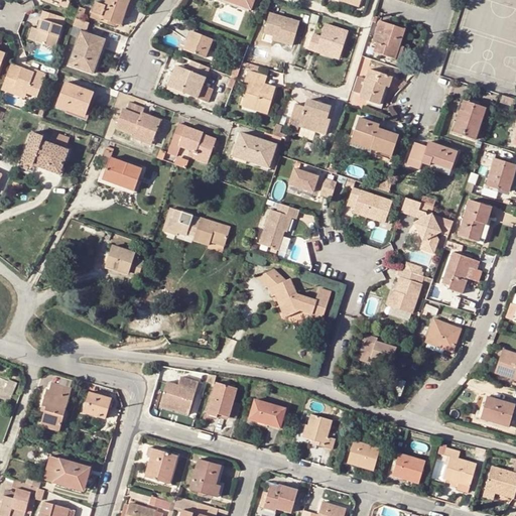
[(47,0),(61,5),(60,7),(69,10),(72,0),(47,0)]
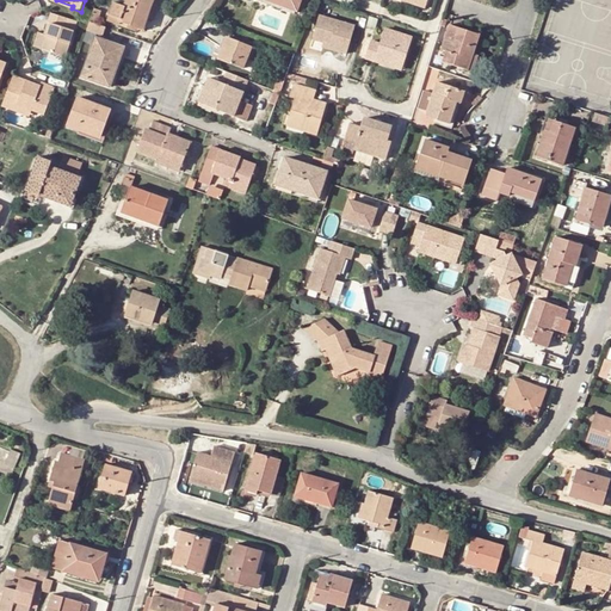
[(154,0),(127,0),(124,7),(113,2),(109,16),(122,19),(121,23),(139,29),(142,16),(148,18),(149,17),(154,0)]
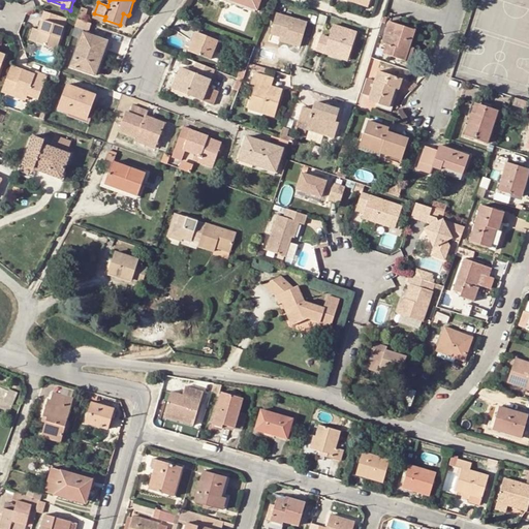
[(139,0),(133,0),(129,14),(134,17),(139,0)]
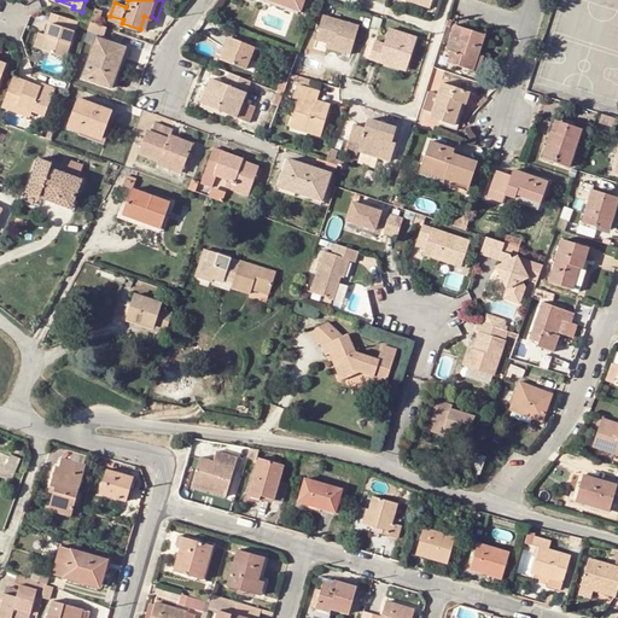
[(273,0),(301,10),(303,0),(273,0)]
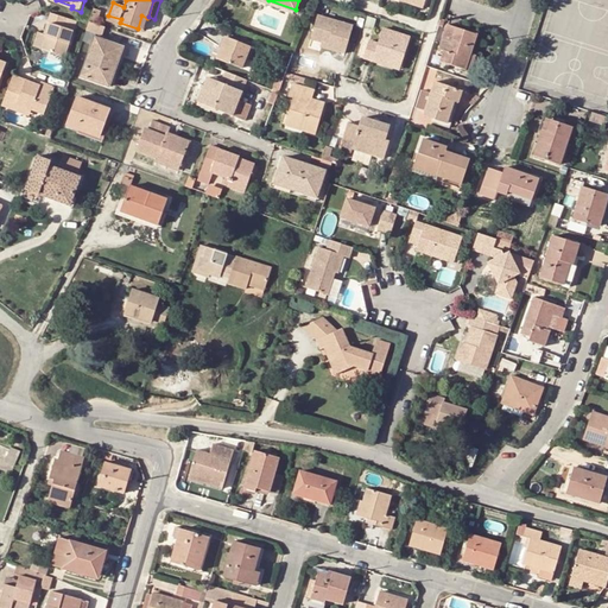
[(94,10),(89,21),(97,24),(101,12),(94,10)]
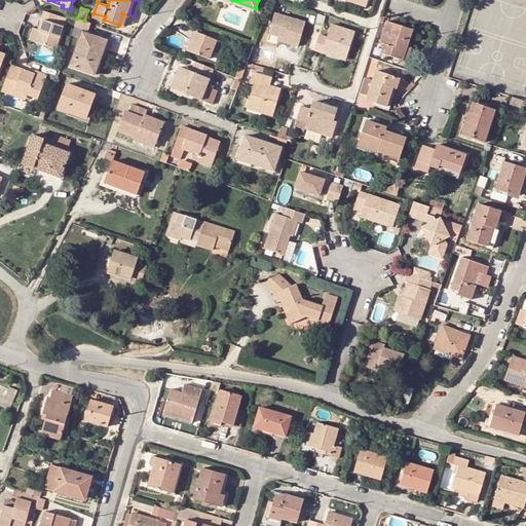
[(59,16),(44,11),(41,20),(44,21),(36,44),(54,51),(64,28),(55,25),(59,16)]
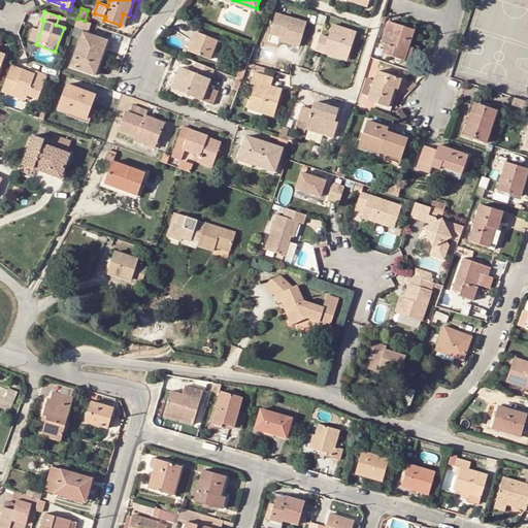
[(103,22),(104,20),(105,17),(94,13),(93,18),(103,22)]
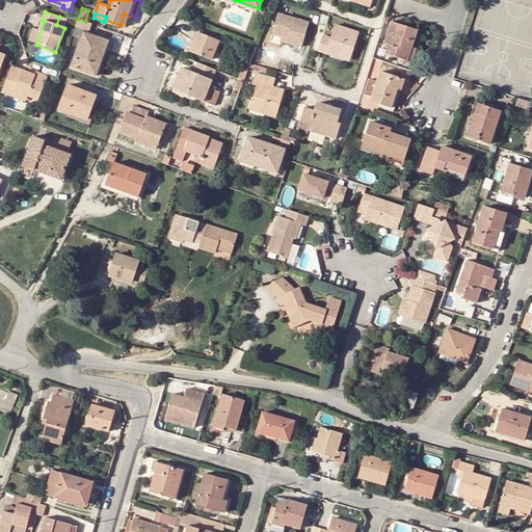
[(129,16),(124,14),(121,25),(126,26),(129,16)]
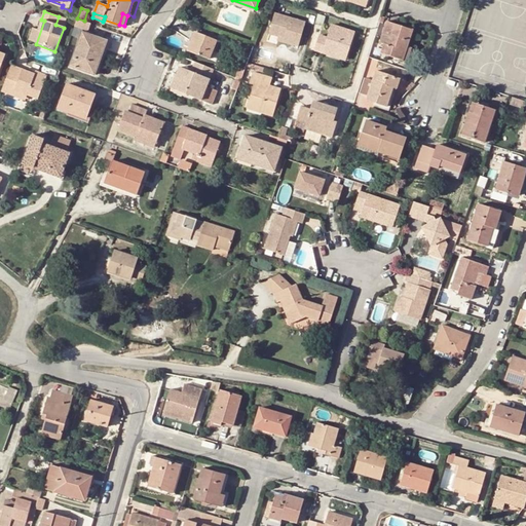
[(305,24),(274,15),(268,37),(277,39),(284,41),(283,45),(298,49),(305,24)]
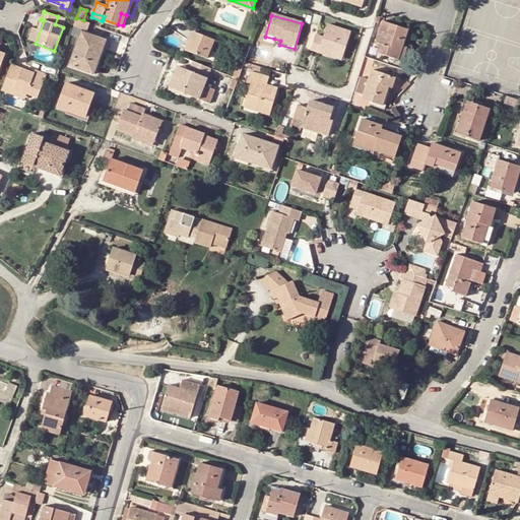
[(312,25),(319,27),(322,18),(314,16),(312,25)]
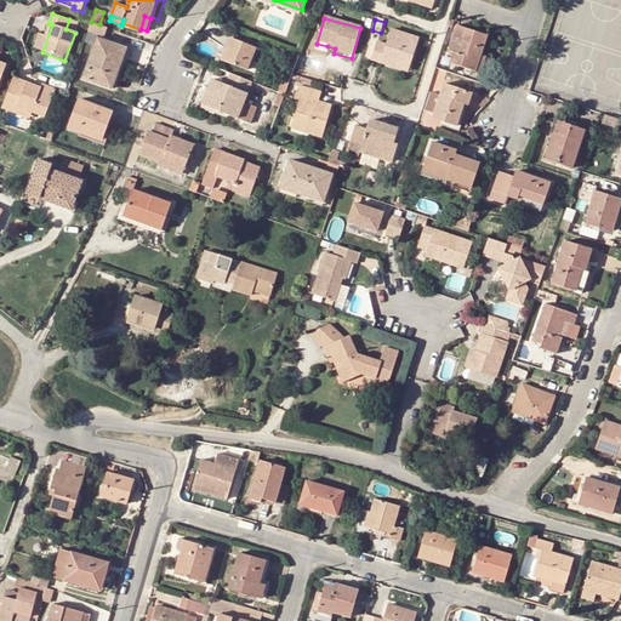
[(43,52),(52,24),(49,23),(44,35),(39,33),(33,49),(43,52)]
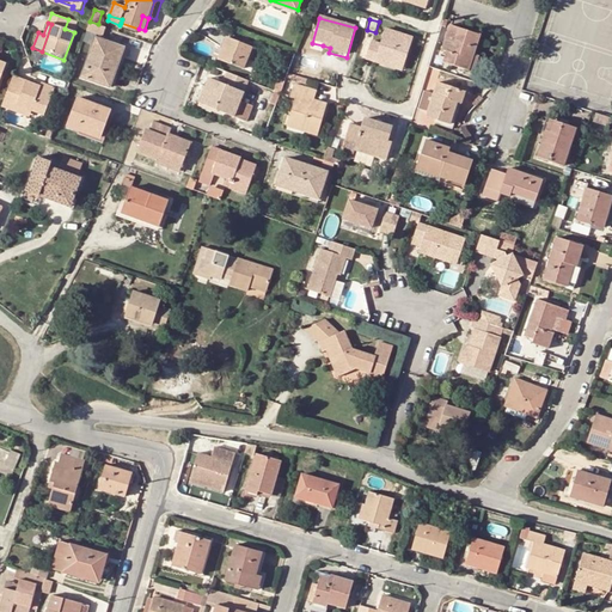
[(478,35),(450,25),(440,51),(445,53),(442,63),(467,71),(472,55),(478,35)]
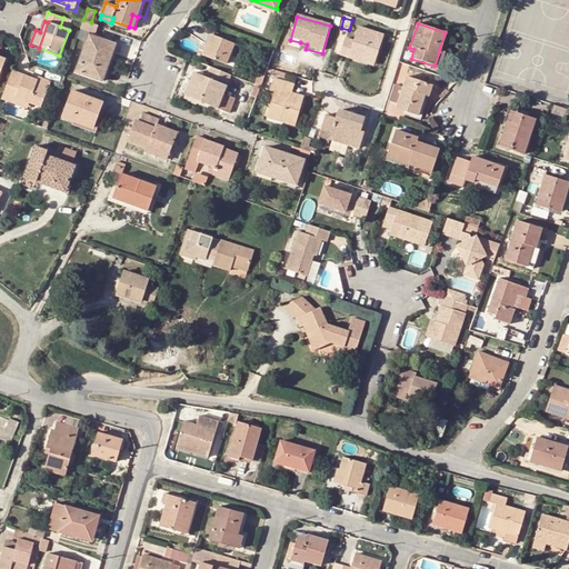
[(385,33),(359,26),(353,40),(346,37),(340,56),(358,61),(359,58),(375,62),(385,33)]
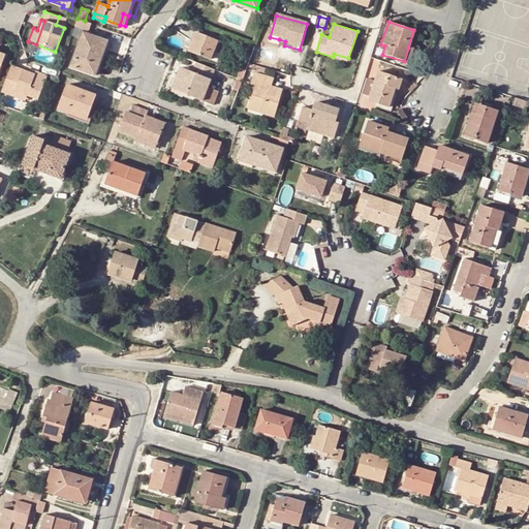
[(210,59),(217,39),(197,32),(190,51),(210,59)]
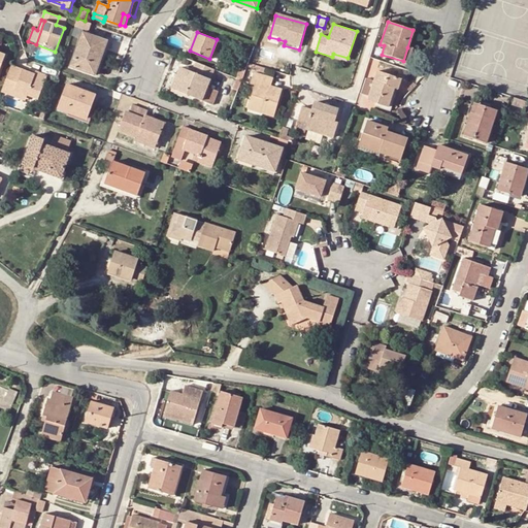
[(95,75),(107,41),(84,33),(71,66),(95,75)]
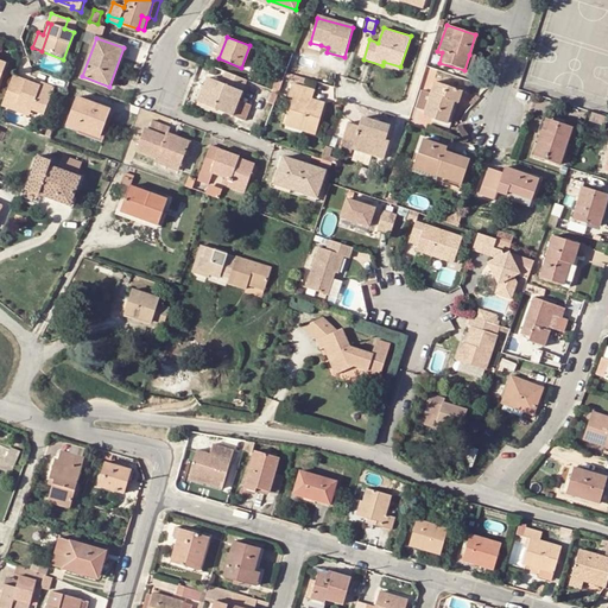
[(475,56),(469,55),(464,70),(470,73),(475,56)]
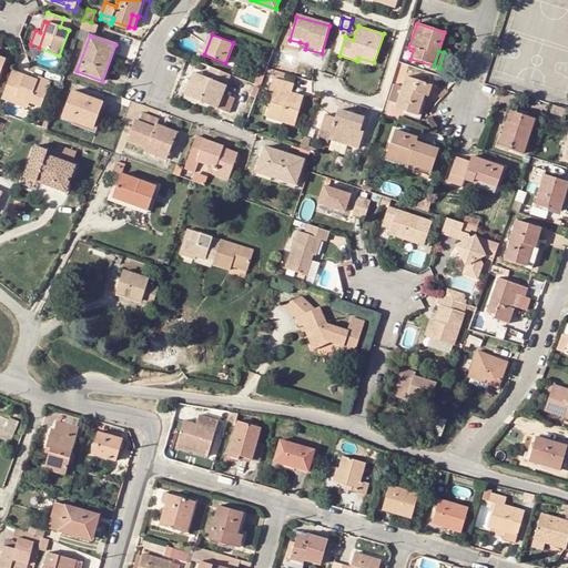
[(186,95),(219,108),(222,98),(227,85),(231,75),(210,67),(206,77),(194,72),(186,95)]
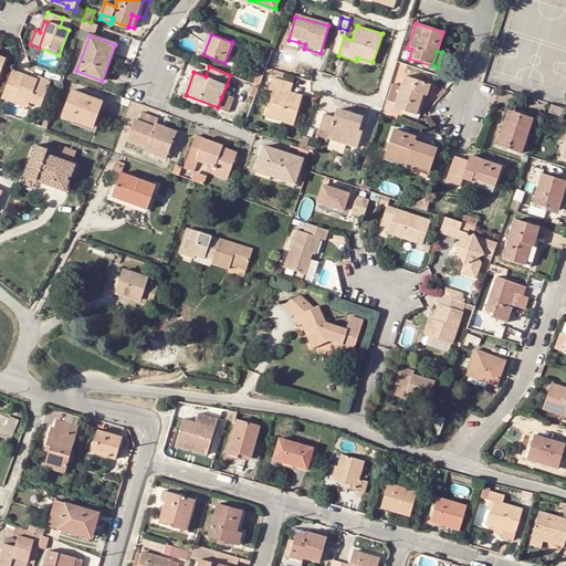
[(2,98),(14,103),(17,97),(30,103),(42,107),(52,82),(43,79),(41,82),(38,81),(13,71),(2,98)]
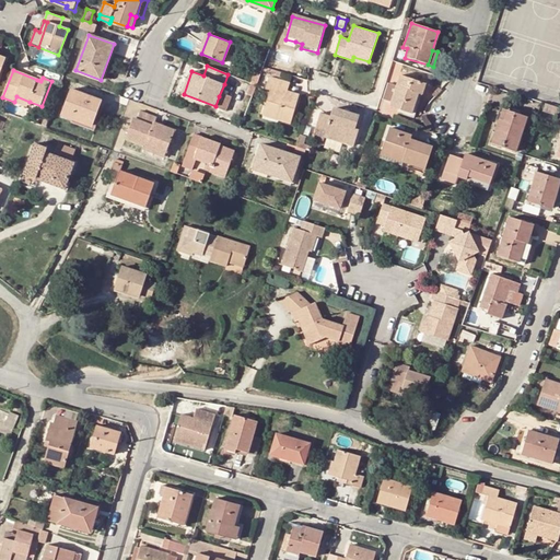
[(243,73),(236,70),(233,77),(241,80),(243,73)]
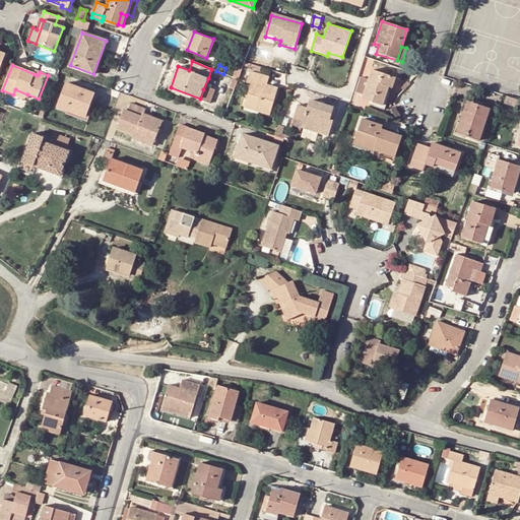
[(264,75),(258,74),(260,69),(251,66),(246,82),(251,84),(245,103),(260,108),(258,112),(269,116),(277,89),(266,85),(265,88),(261,87),(264,75)]
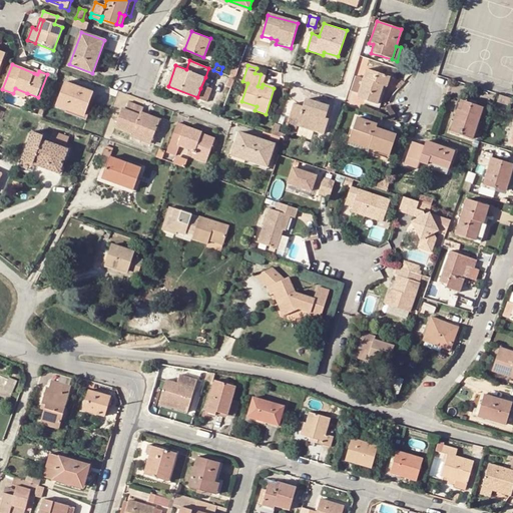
[(355,77),(350,92),(358,94),(357,98),(377,104),(383,86),(386,87),(389,77),(366,69),(363,80),(355,77)]
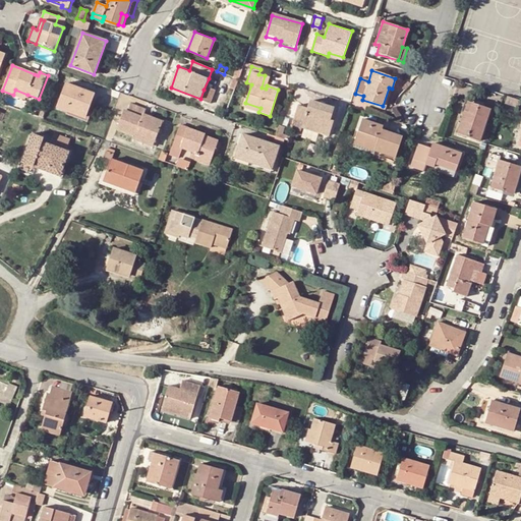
[(238,79),(232,77),(228,89),(234,91),(238,79)]
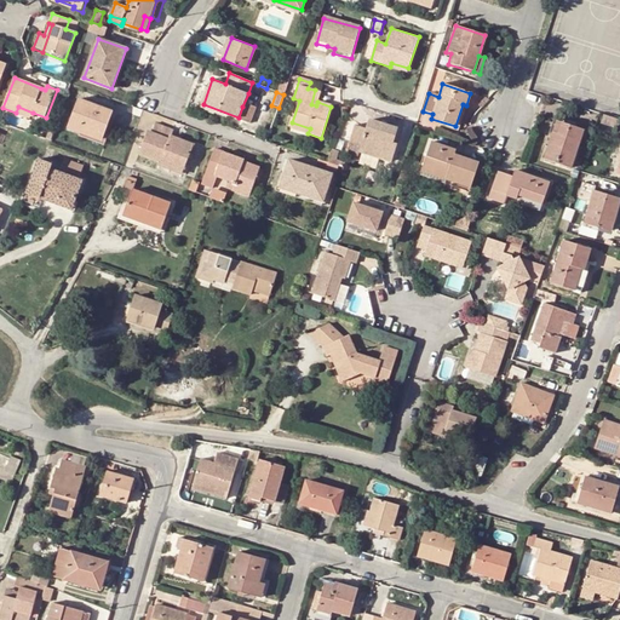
[(259,98),(248,93),(242,107),(254,112),(259,98)]
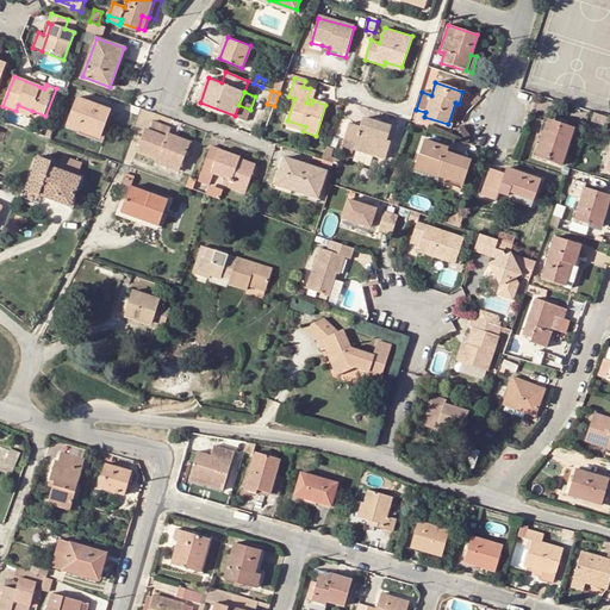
[(100,138),(111,111),(78,98),(68,125),(100,138)]
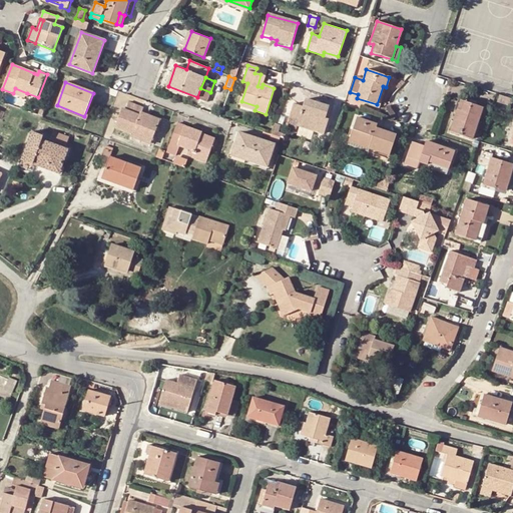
[(27,93),(15,88),(13,93),(26,98),(27,93)]
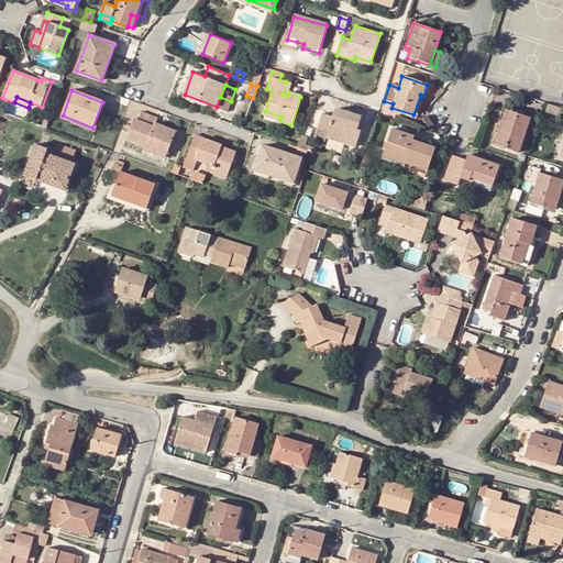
[(562,119),(562,116),(562,109),(547,105),(544,112),(562,119)]
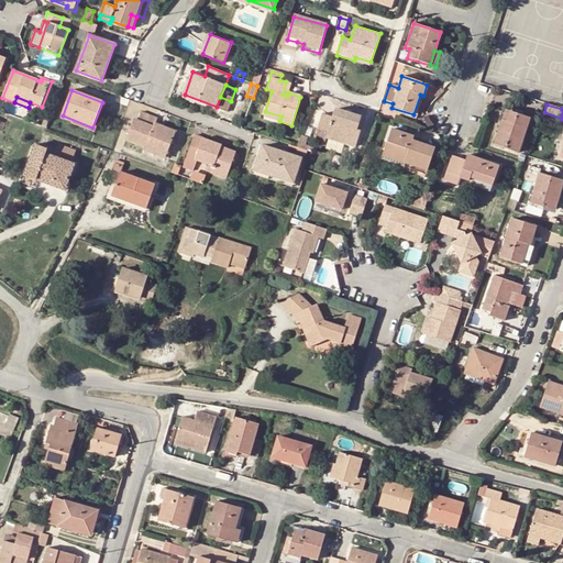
[(318,129),(328,132),(326,136),(356,146),(361,130),(357,130),(361,118),(334,109),(332,117),(322,113),(318,129)]
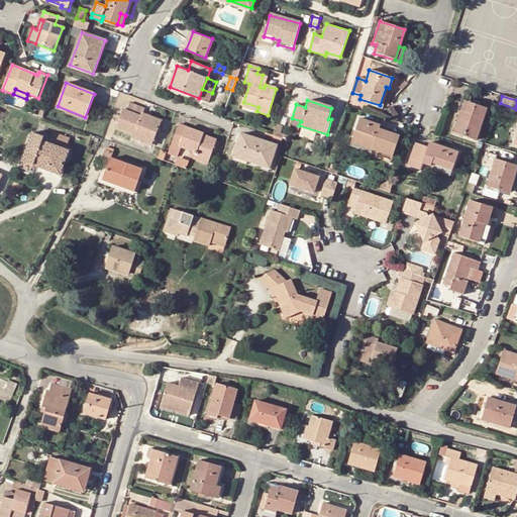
[(143,108),(126,102),(116,127),(134,133),(153,141),(162,121),(142,113),(143,108)]
